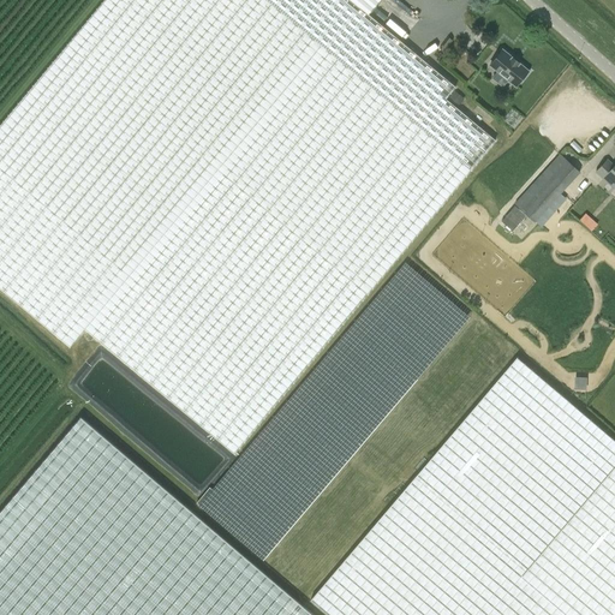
[(103,0),(0,124),(0,290),(69,347),(83,329),(100,344),(233,454),(495,141),(445,100),(454,88),(368,16),(380,0),(103,0)]
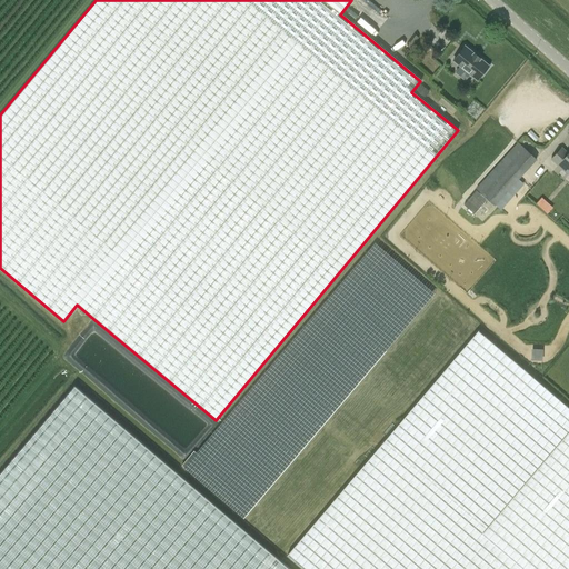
[(453,60),(477,81),(488,67),(480,59),(473,53),(473,55),(465,47),(453,60)]
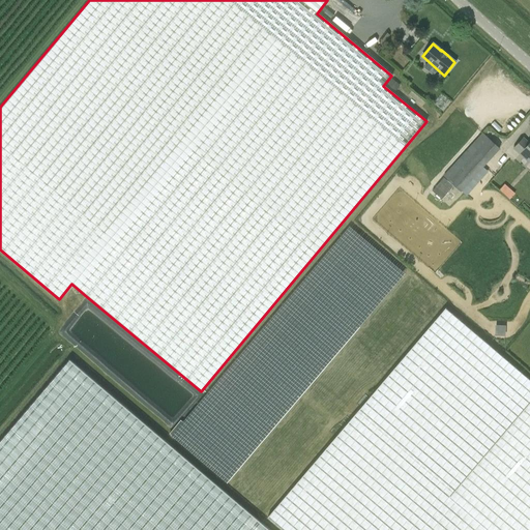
[(500,148),(482,133),(443,176),(461,192),(500,148)]
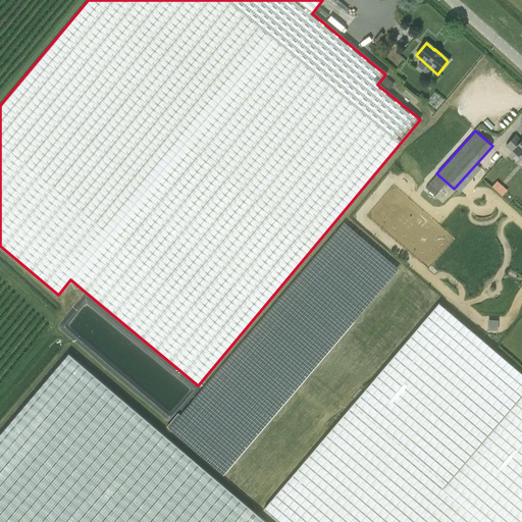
[(521,160),(521,139),(521,141),(515,136),(506,146),(521,160)]
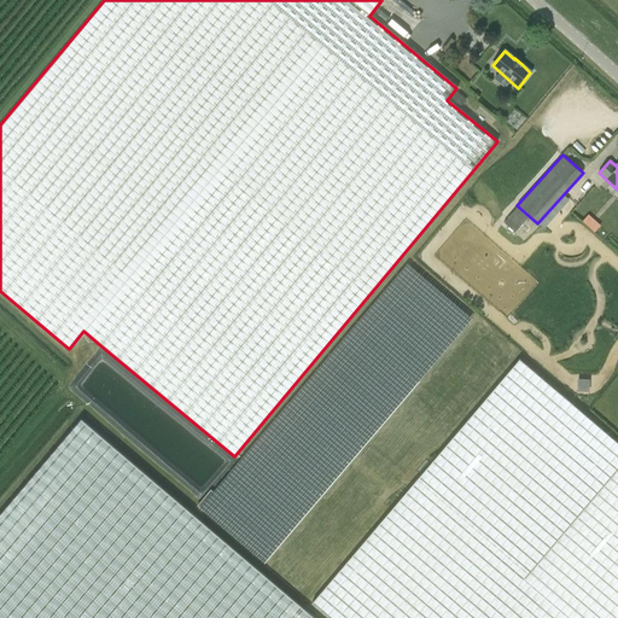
[(589,214),(583,220),(596,232),(602,225),(589,214)]
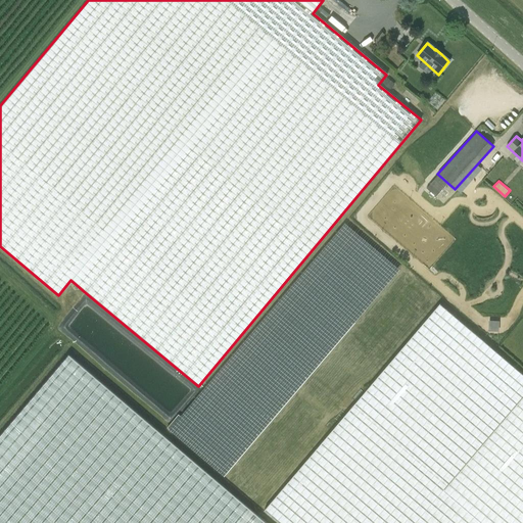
[(409,243),(400,253),(414,264),(422,253),(409,243)]
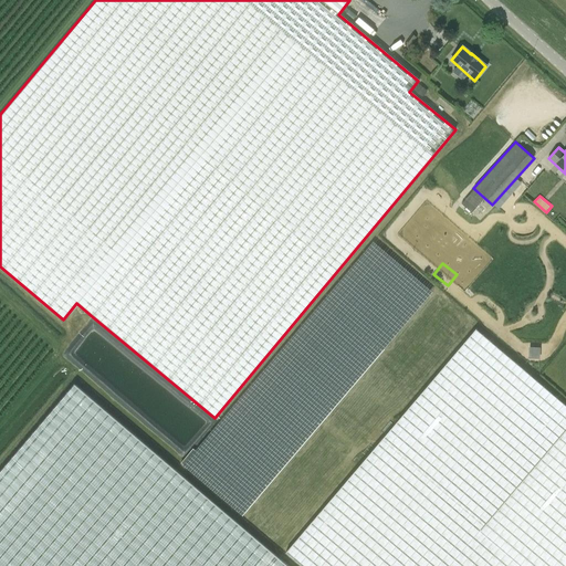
[(565,565),(565,405),(475,328),(286,552),(302,565),(565,565)]
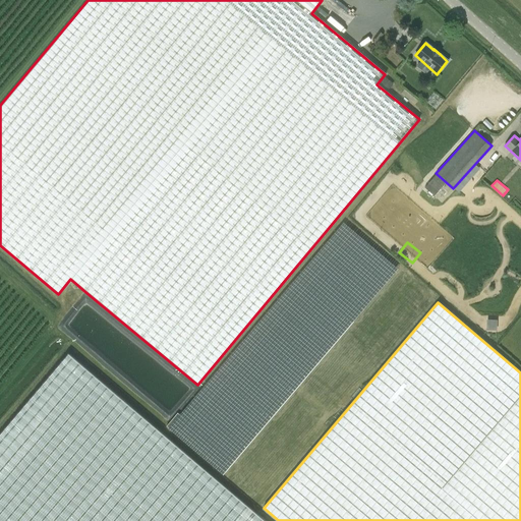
[(0,520),(266,520),(69,353),(0,433),(0,520)]
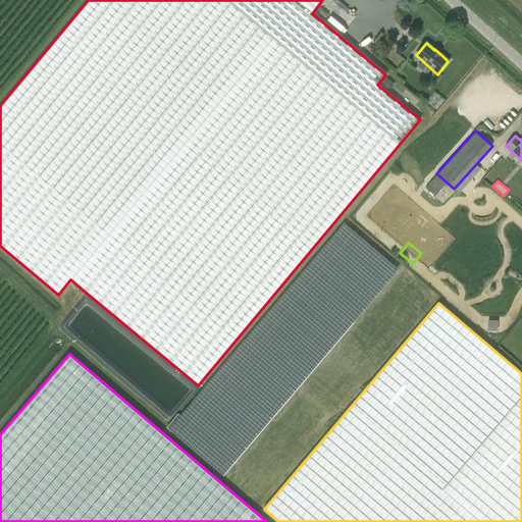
[(167,426),(170,429),(181,416),(177,413),(170,423),(167,426)]
